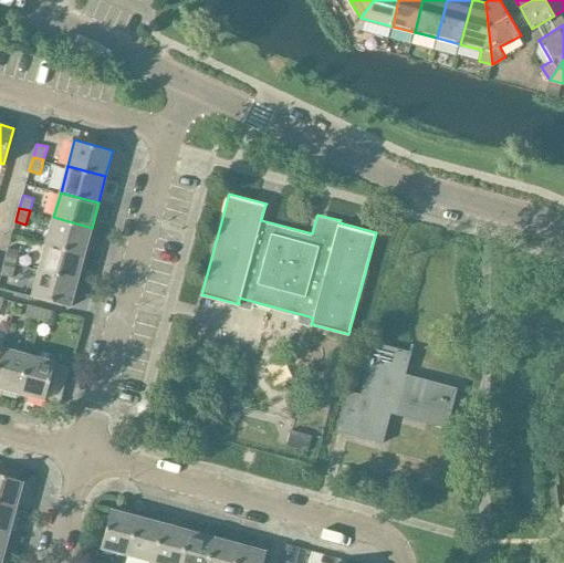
[(84,253),(92,228),(53,217),(47,242),(84,253)]
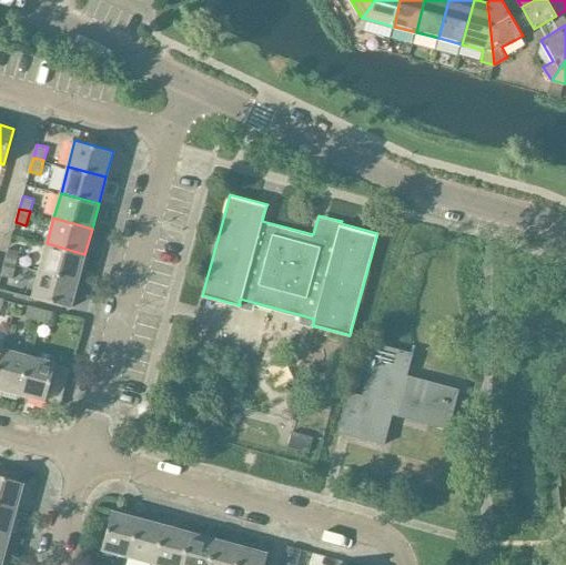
[(78,280),(84,254),(47,243),(40,270),(78,280)]
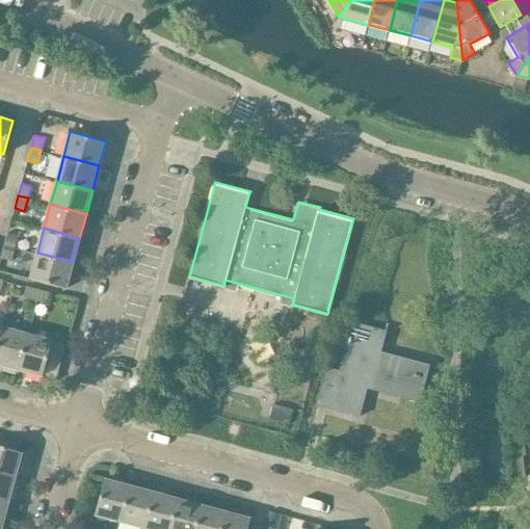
[(15,246),(18,234),(8,232),(5,243),(15,246)]
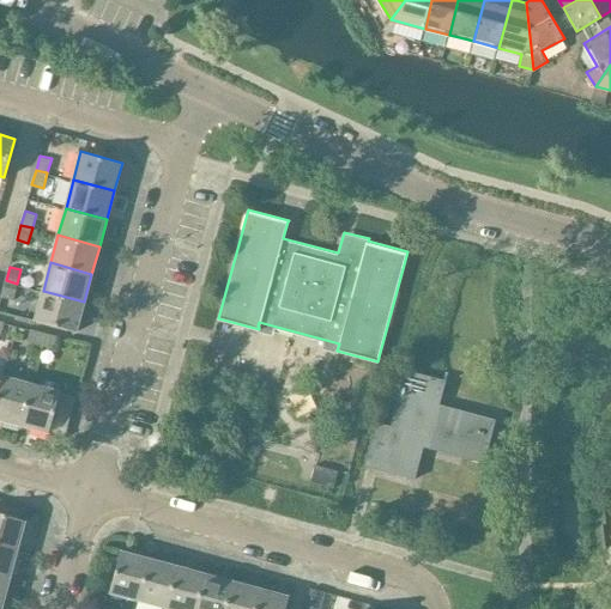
[(17,284),(6,280),(1,296),(12,299),(17,284)]
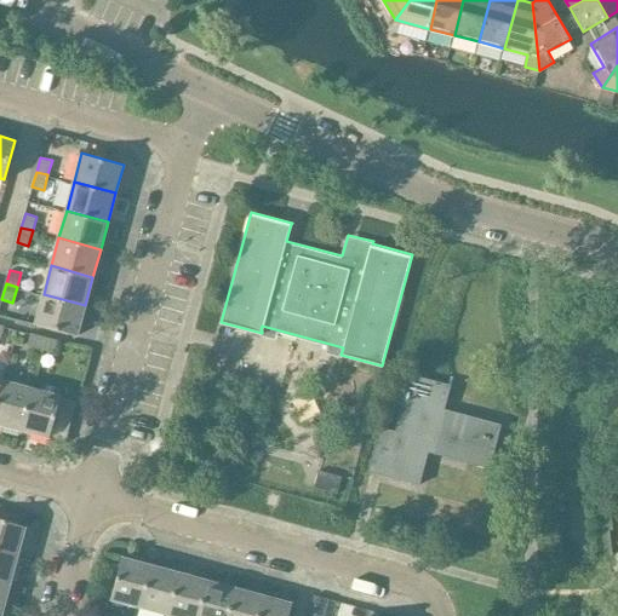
[(78,334),(85,305),(44,294),(35,323),(78,334)]
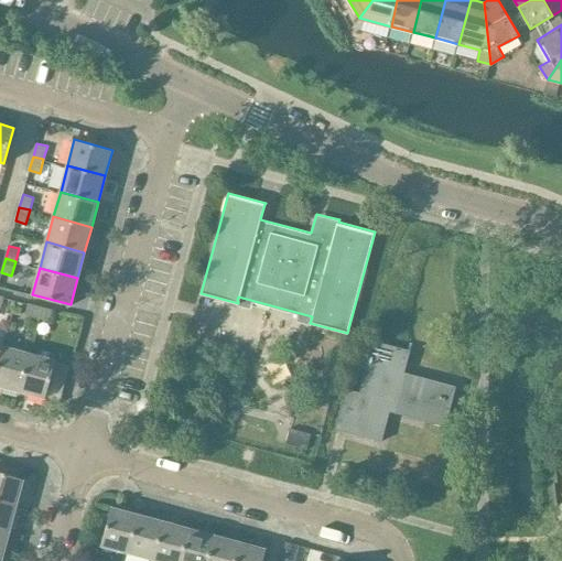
[(39,316),(42,305),(29,302),(25,313),(39,316)]
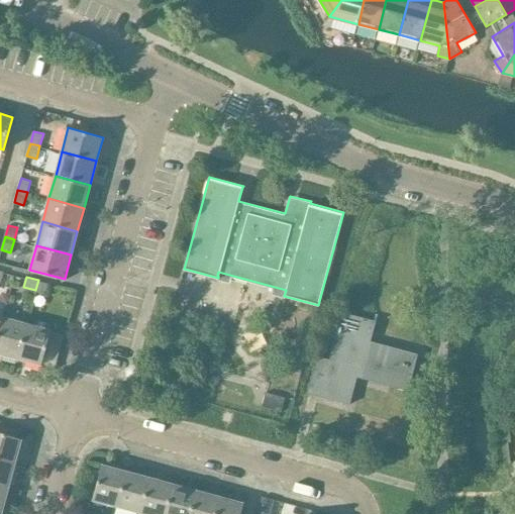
[(47,294),(50,284),(38,280),(35,290),(47,294)]
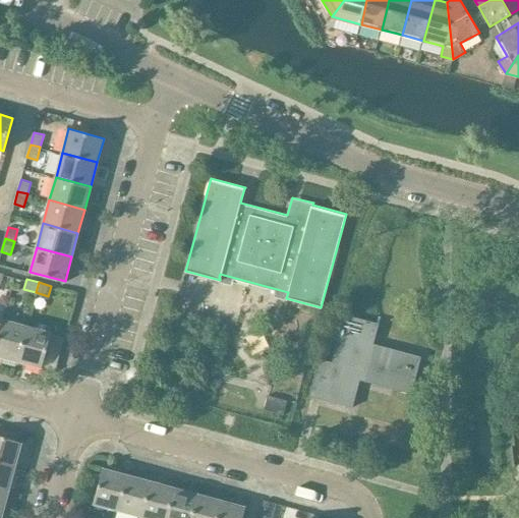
[(413,387),(421,356),(373,343),(379,324),(340,312),(333,339),(339,341),(333,362),(325,360),(325,359),(320,358),(312,388),(313,388),(320,390),(320,389),(326,391),(324,398),(353,407),(360,380),(364,381),(363,381),(388,387),(390,380),(412,386),(413,387)]
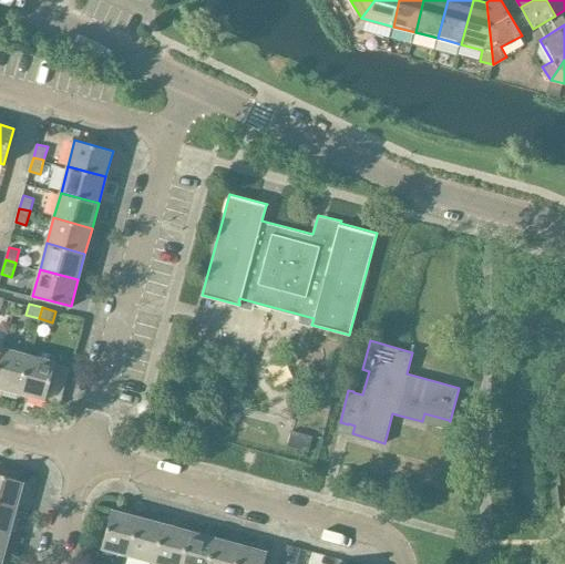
[(0,387),(19,392),(30,354),(3,347),(0,359),(0,387)]
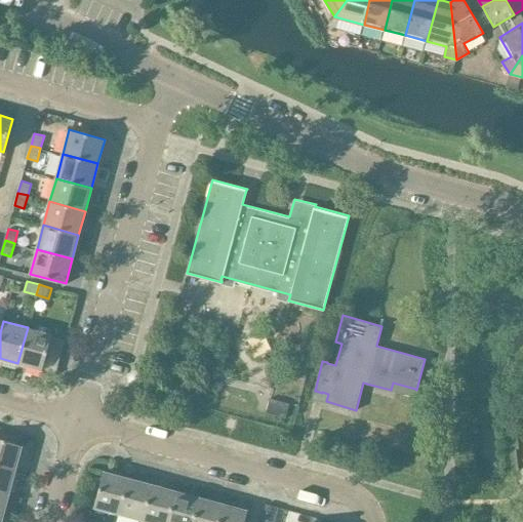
[(42,370),(52,334),(28,327),(17,363),(42,370)]
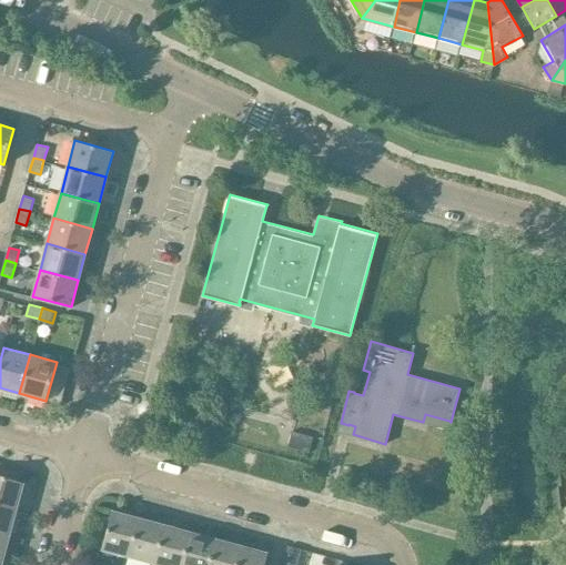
[(311,452),(314,436),(293,431),(289,446),(311,452)]
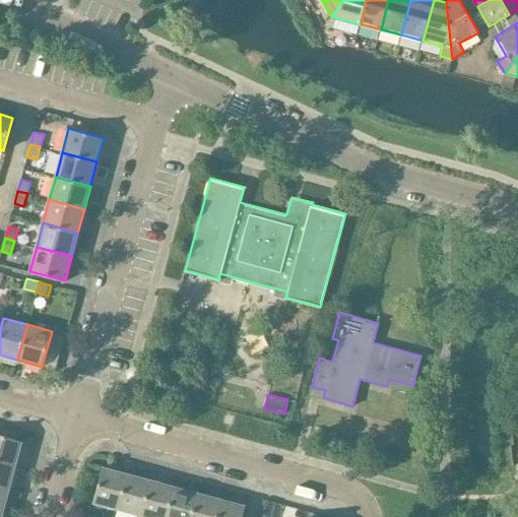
[(0,460),(15,464),(21,440),(0,434),(0,460)]
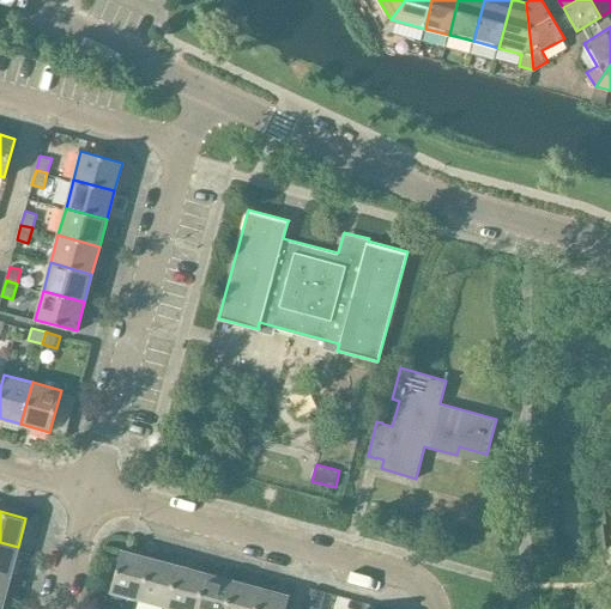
[(0,572),(10,576),(18,547),(0,542),(0,572)]
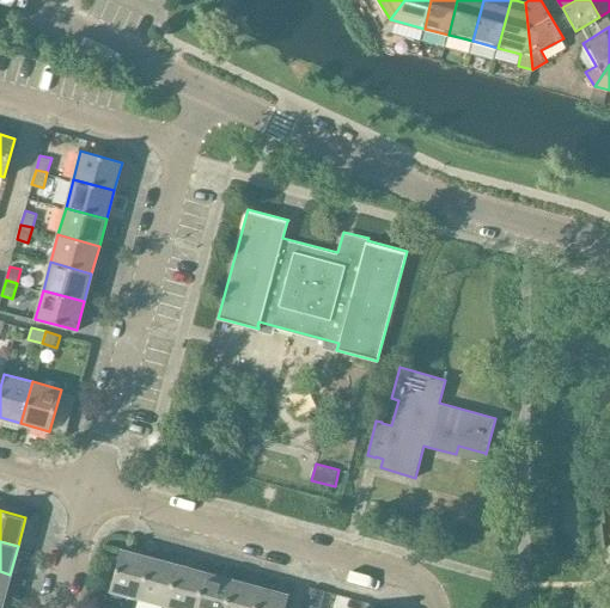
[(138,599),(148,557),(120,550),(109,590),(138,599)]
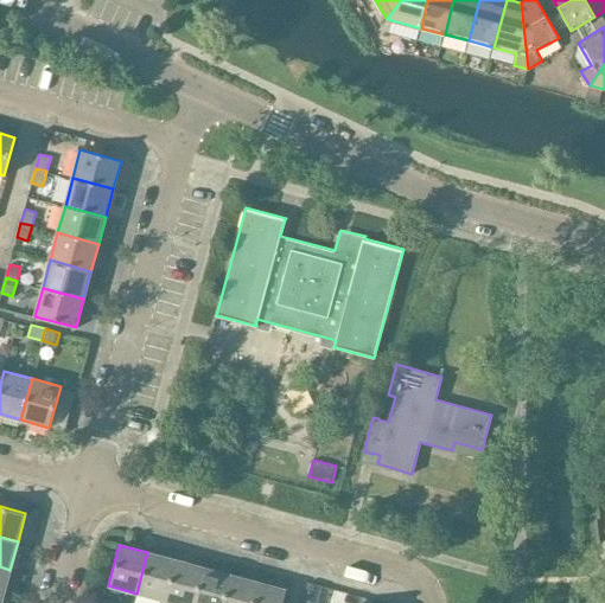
[(165,601),(176,559),(147,552),(137,594),(165,601)]
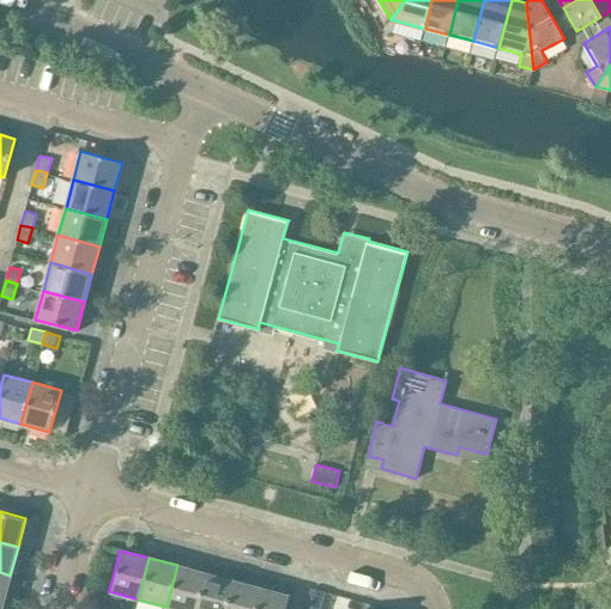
[(175,608),(194,608),(205,573),(177,565),(167,607),(175,608)]
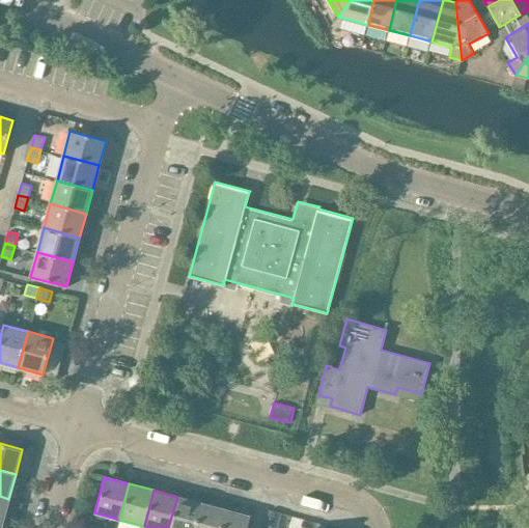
[(0,522),(2,523),(8,499),(0,496),(0,522)]
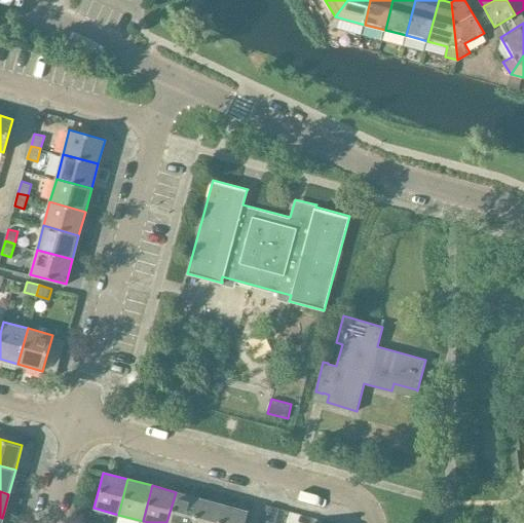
[(192,522),(199,498),(176,492),(166,522),(192,522)]
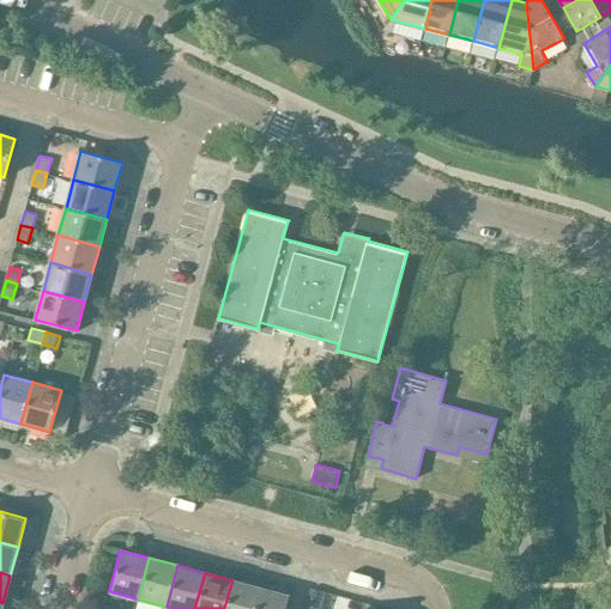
[(254,608),(260,588),(233,580),(224,608),(254,608)]
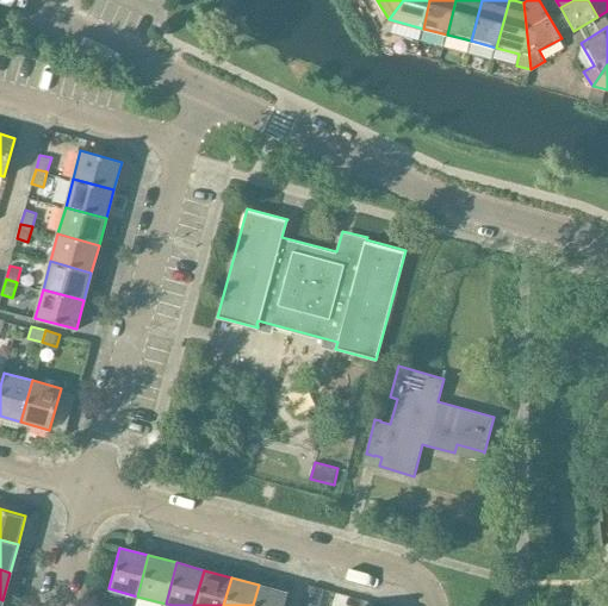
[(284,605),(289,593),(259,585),(253,605),(284,605)]
